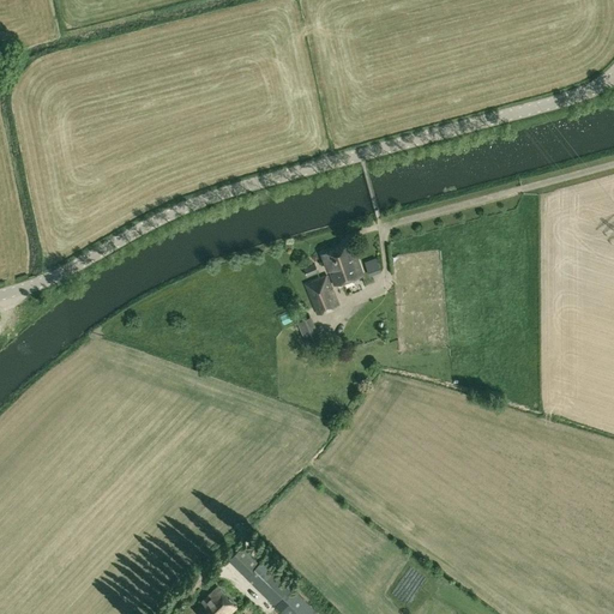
[(351,244),(324,254),(335,286),(362,275),(351,244)]
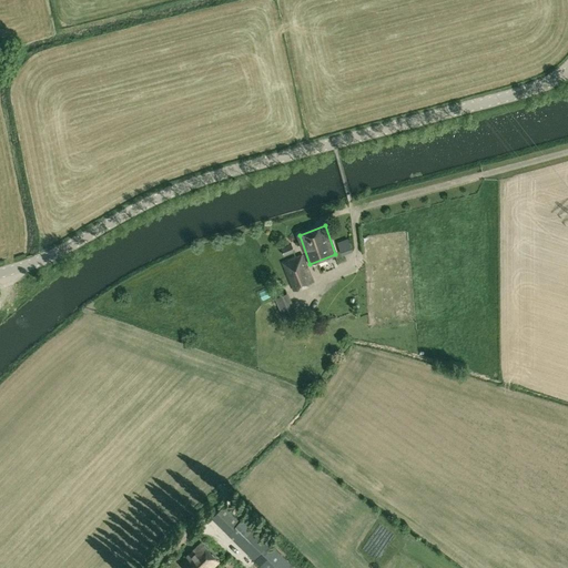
[(284,255),(294,252),(291,244),(282,249),(284,255)]
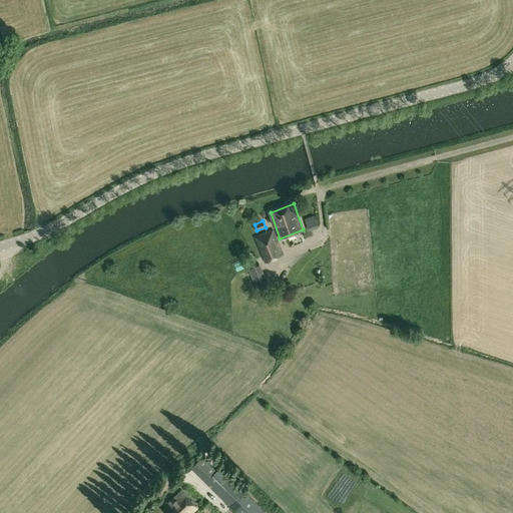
[(254,236),(265,263),(284,254),(273,228),(254,236)]
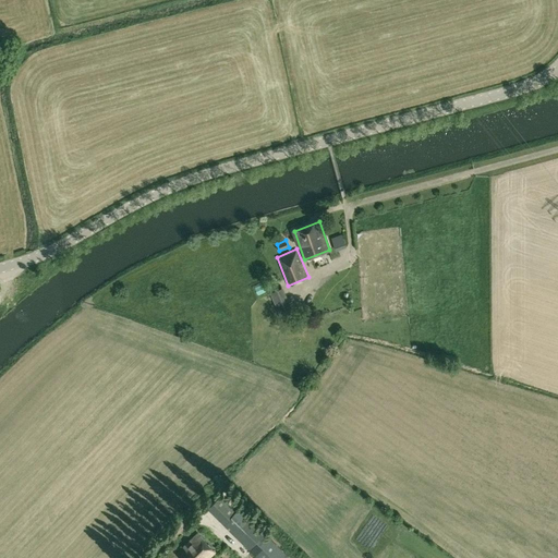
[(279,314),(292,307),(283,287),(270,292),(279,314)]
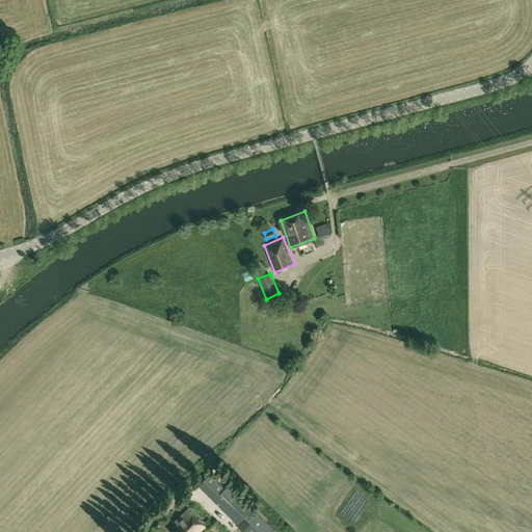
[(213,500),(224,487),(209,472),(197,484),(213,500)]
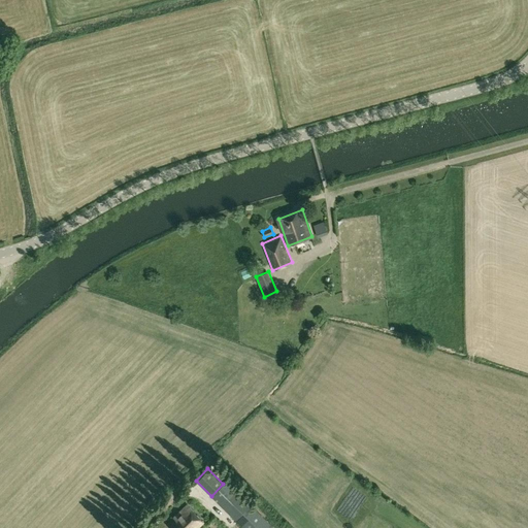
[(227,480),(223,484),(211,496),(209,498),(234,522),(251,503),(227,480)]
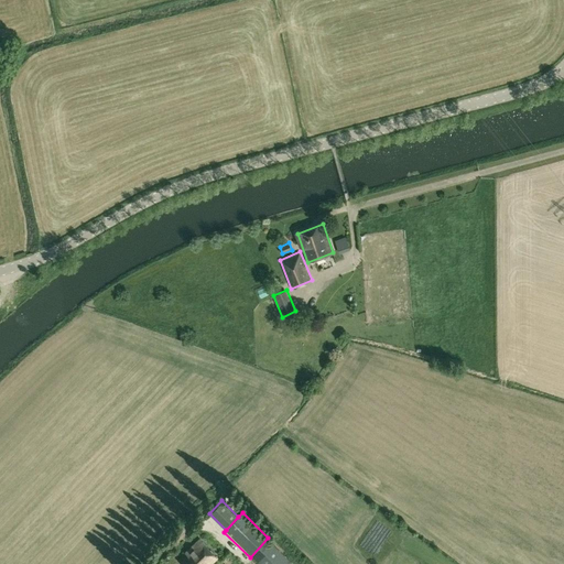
[(199,539),(179,560),(183,563),(212,563),(218,559),(199,539)]
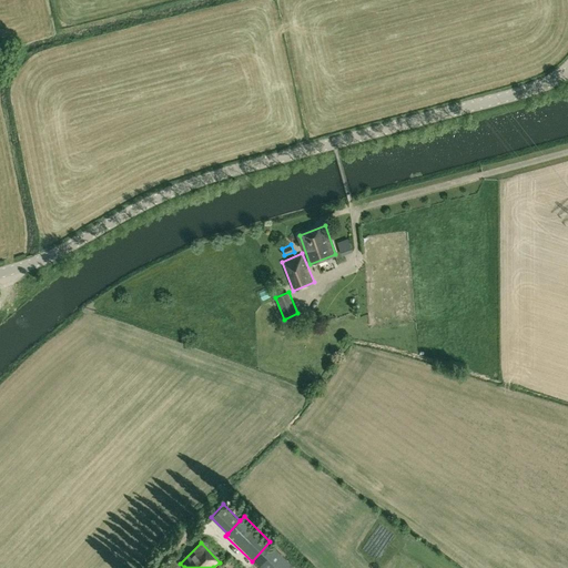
[(255,561),(262,567),(295,567),(272,545),(255,561)]
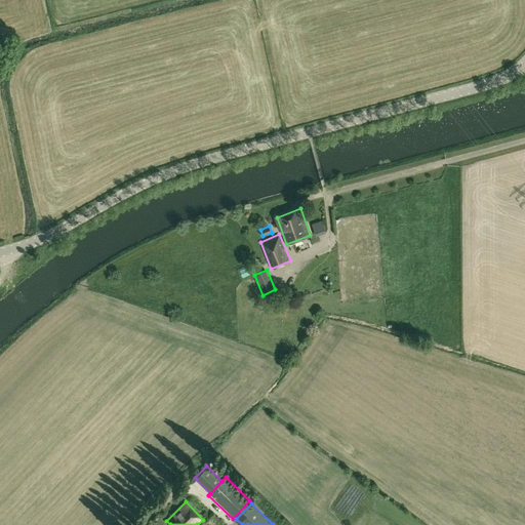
All buildings are outlined.
